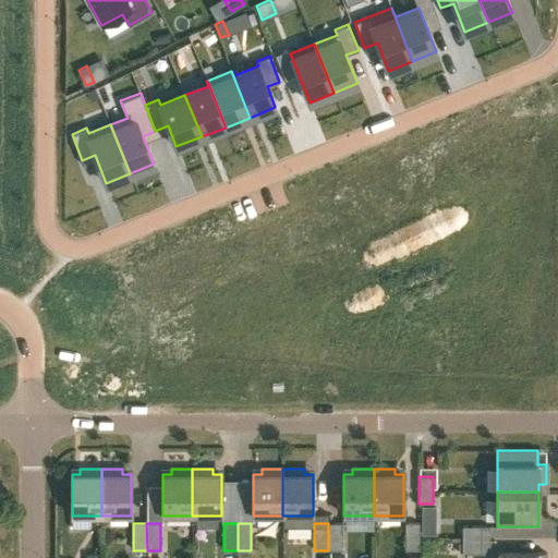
[(341,523),(328,523),(328,550),(341,550),(341,523)]
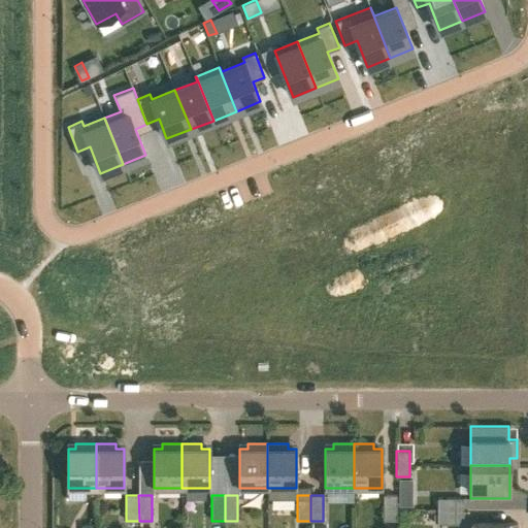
[(384,521),(396,521),(396,495),(383,495),(384,521)]
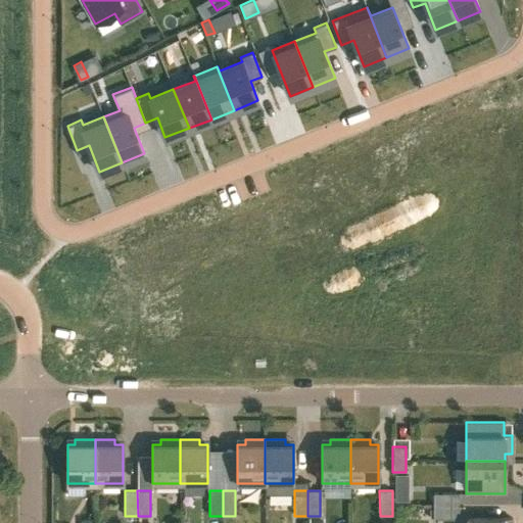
[(433,493),(433,506),(459,506),(459,493),(433,493)]
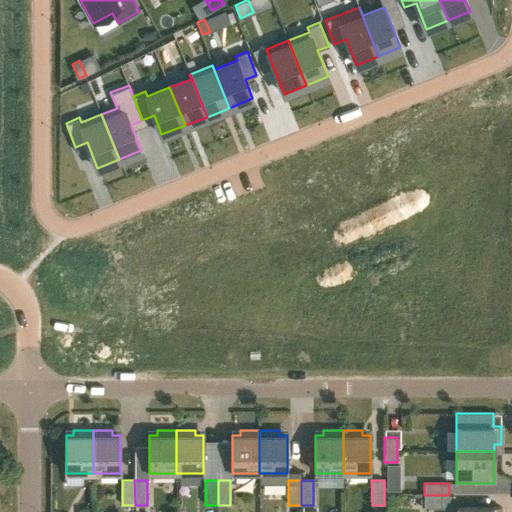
[(449,495),(424,495),(424,508),(449,508),(449,495)]
